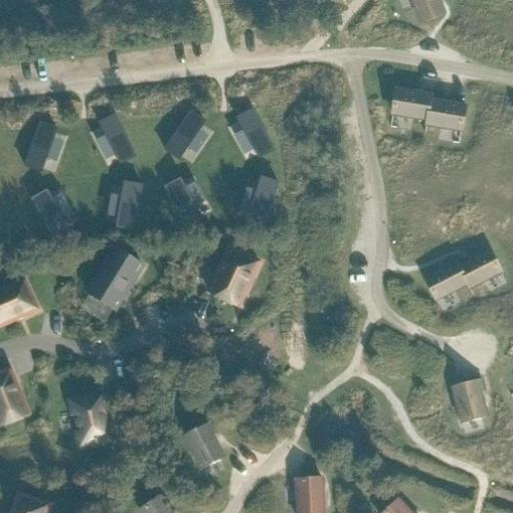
[(414,0),(422,21),(447,11),(442,0),(414,0)]
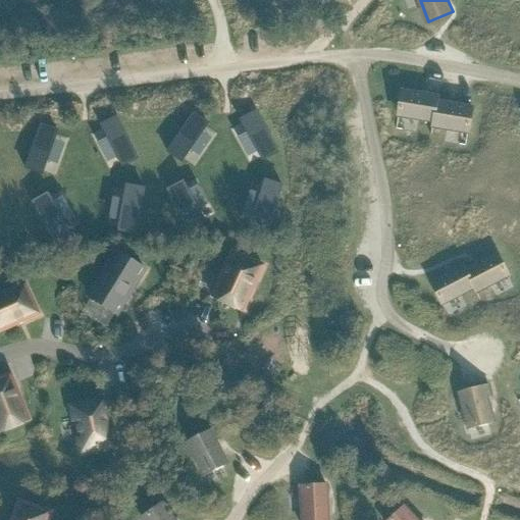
[(435,120),(438,99),(439,94),(404,89),(400,114),(435,120)]
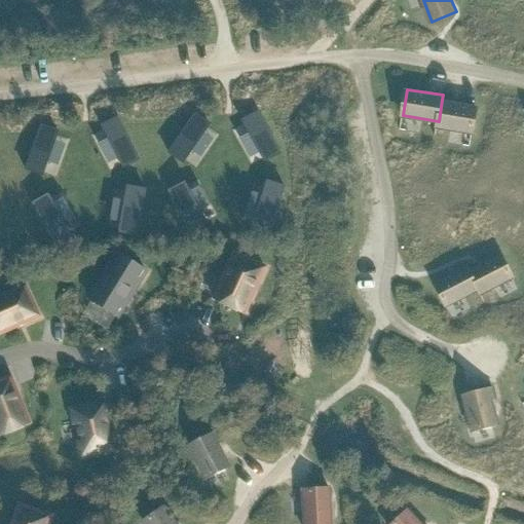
[(442,100),(439,121),(438,126),(474,132),(478,106),(442,100)]
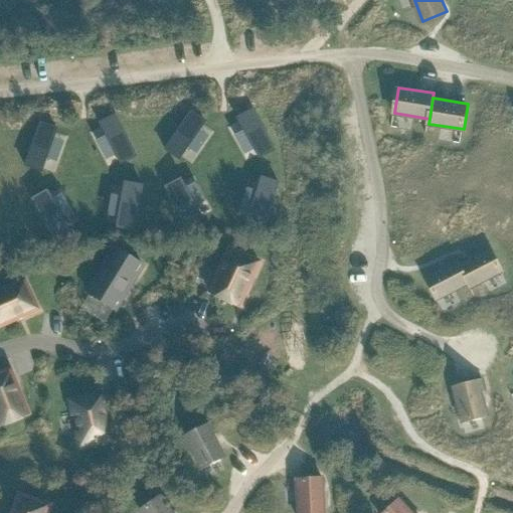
[(244,109),(234,115),(258,157),(276,147),(255,110),(252,105),(244,109)]
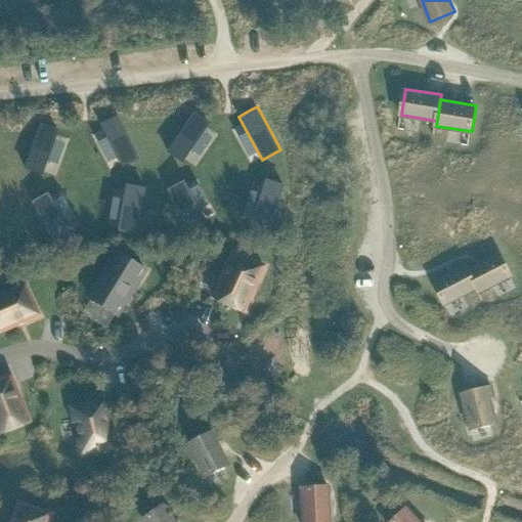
[(210,122),(192,110),(166,147),(183,160),(210,122)]
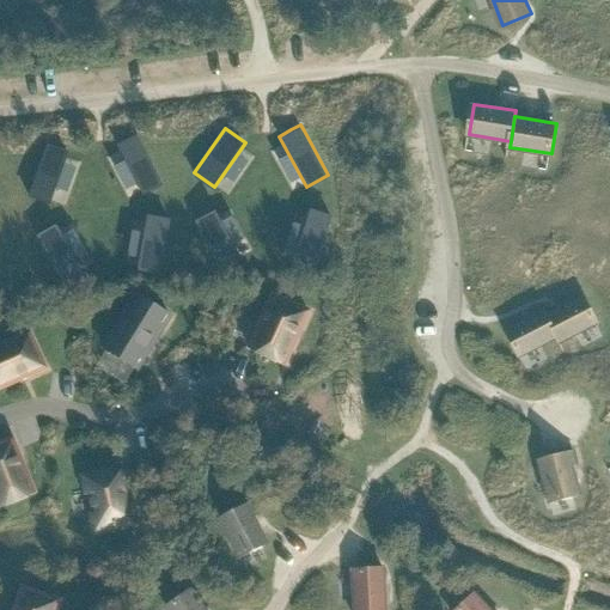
[(138,132),(115,142),(139,193),(162,182),(138,132)]
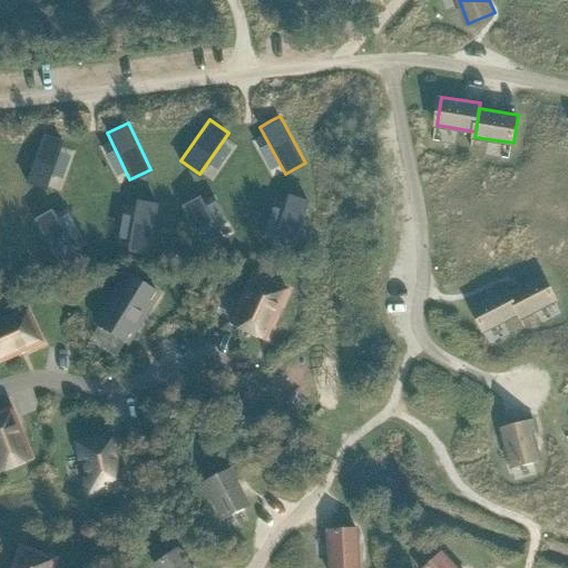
[(64,139),(42,133),(26,180),(47,188),(64,139)]
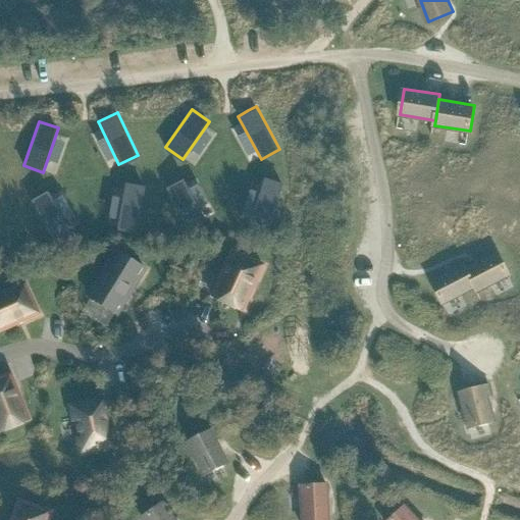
[(284,183),(262,175),(249,219),(271,225),(272,222),(284,183)]
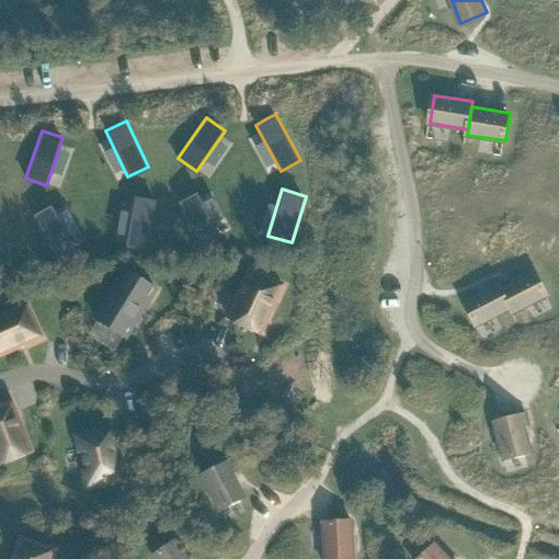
[(196,191),(178,201),(202,246),(219,236),(196,191)]
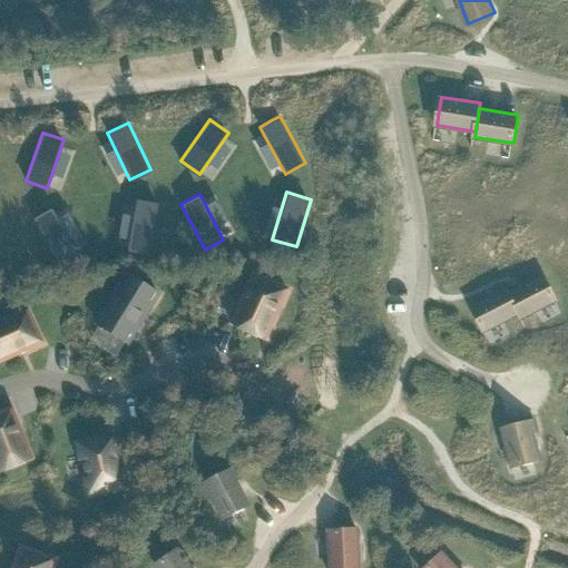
[(158,202),(134,198),(125,248),(150,253),(152,246),(158,202)]
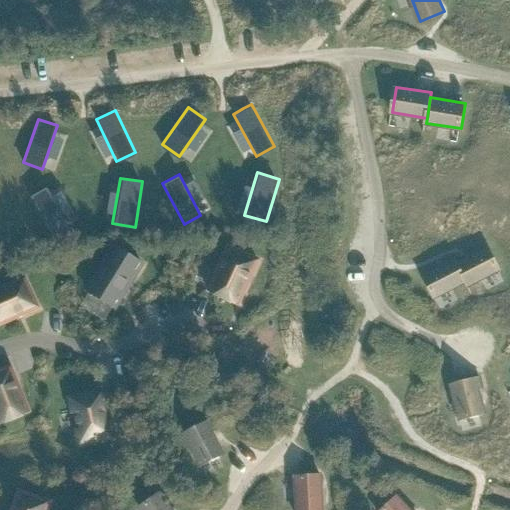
[(45,185),(28,194),(53,236),(69,226),(45,185)]
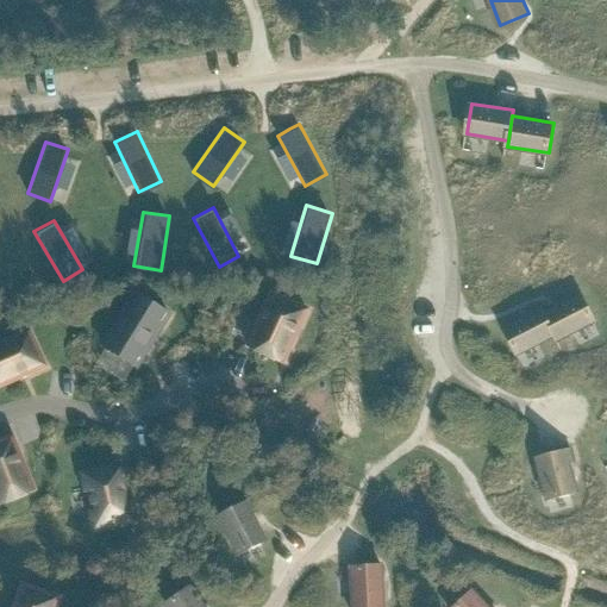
[(311,308),(276,292),(252,344),(287,361),(311,308)]
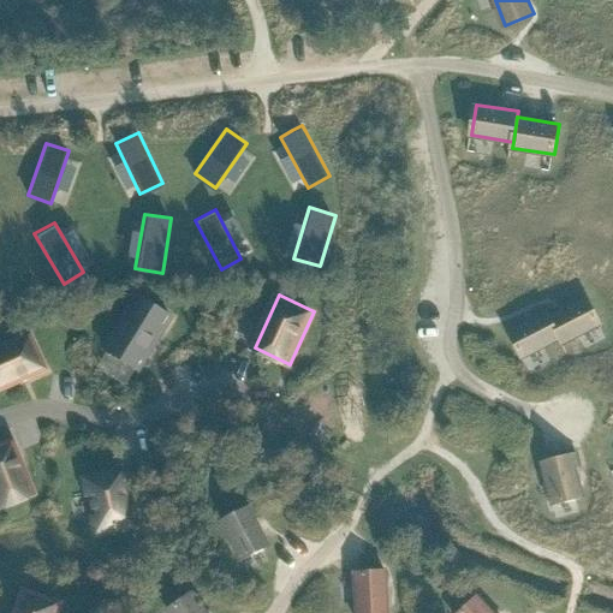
[(154,304),(140,296),(131,308),(107,347),(140,368),(172,316),(154,304)]
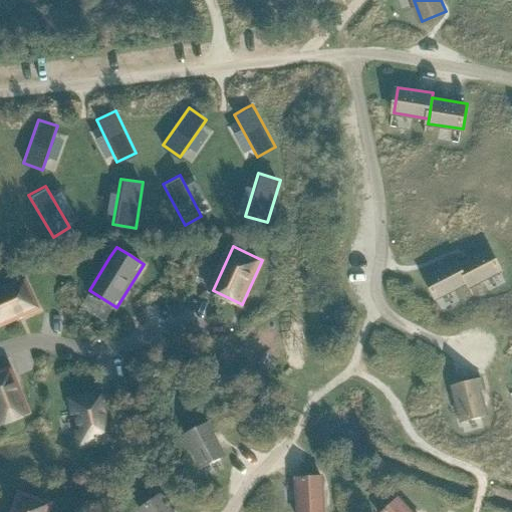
[(459,263),(469,282),(471,286),(502,270),(491,247),(459,263)]
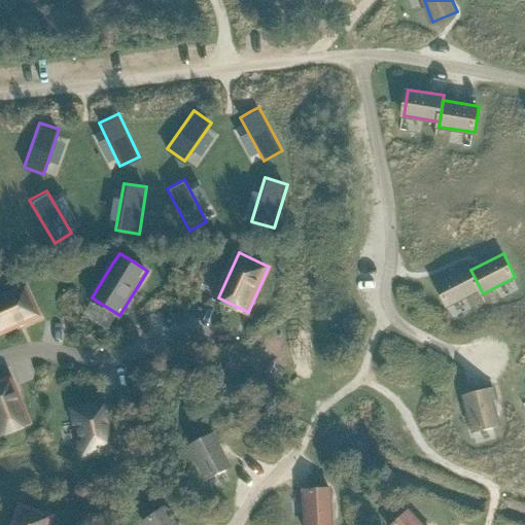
[(481,289),(470,270),(468,266),(436,282),(448,306),(481,289)]
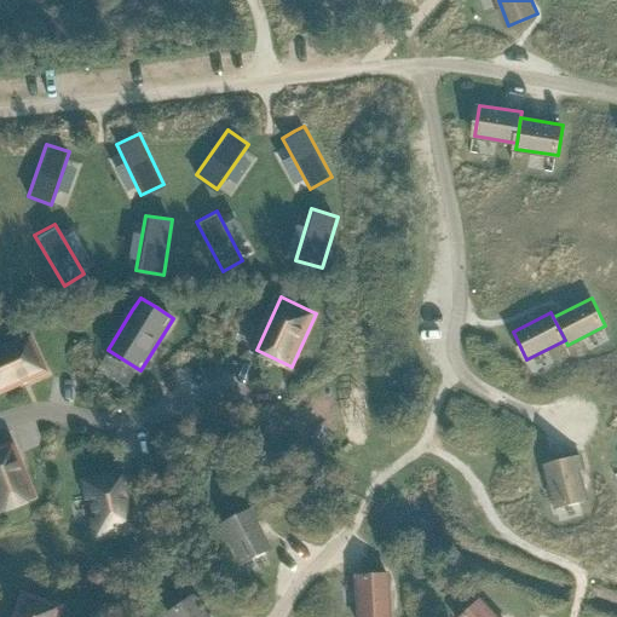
[(0,390),(47,369),(32,334),(0,347),(0,390)]
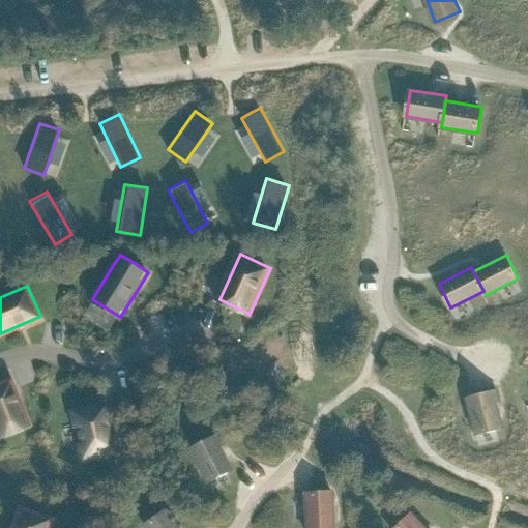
[(12,378),(0,382),(0,436),(0,437),(31,424),(12,378)]
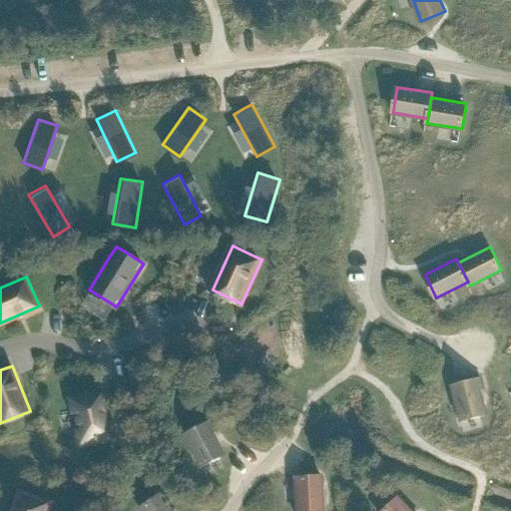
[(482,377),(453,385),(462,419),(487,412),(480,389),(485,388),(482,377)]
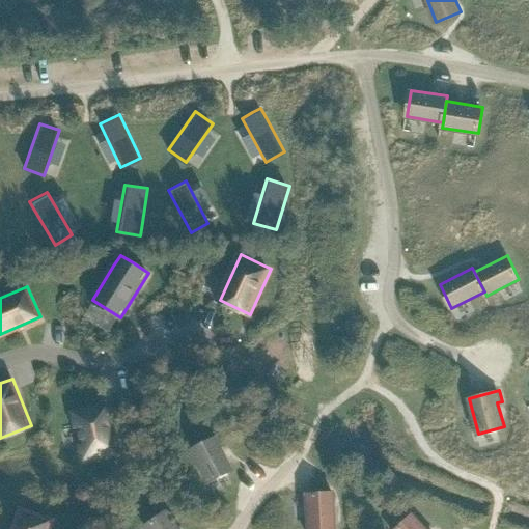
[(82,443),(85,457),(117,450),(107,404),(75,412),(78,425),(80,425),(84,443),(82,443)]
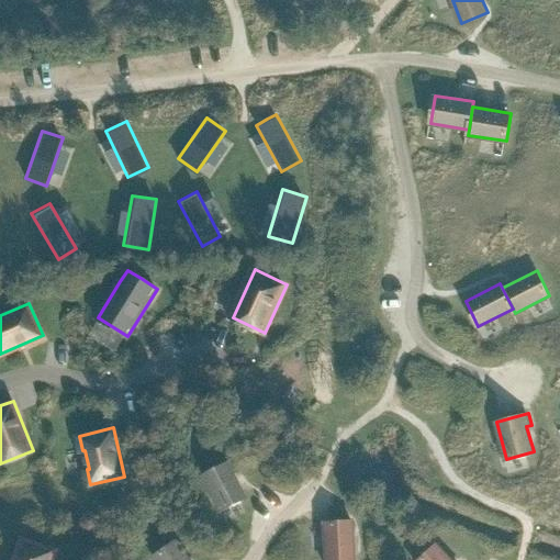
[(233,459),(203,476),(222,510),(246,496),(234,472),(238,470),(233,459)]
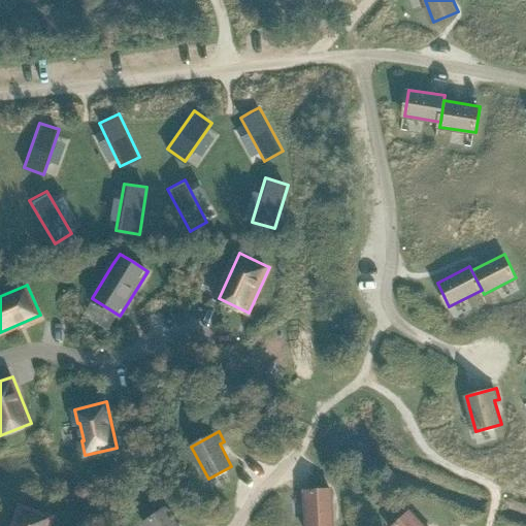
[(333,525),(332,489),(305,490),(307,525),(333,525)]
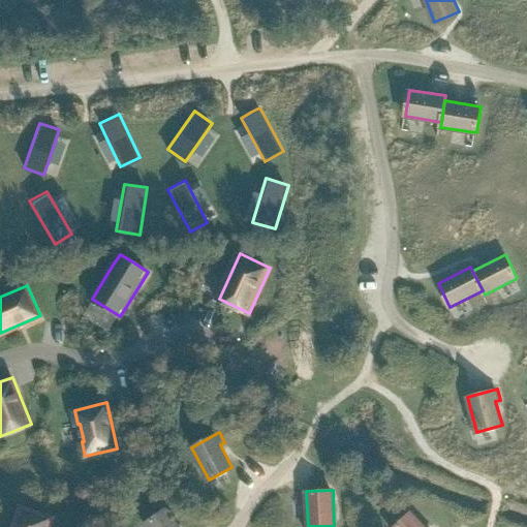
[(49,526),(53,517),(22,505),(12,526),(49,526)]
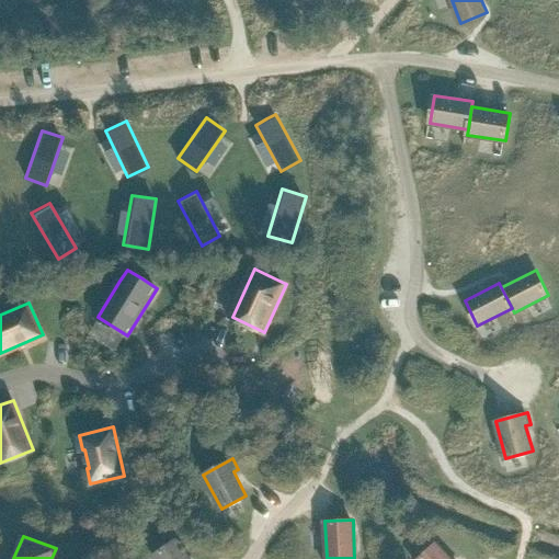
[(157,558),(191,558),(178,538),(155,555),(157,558)]
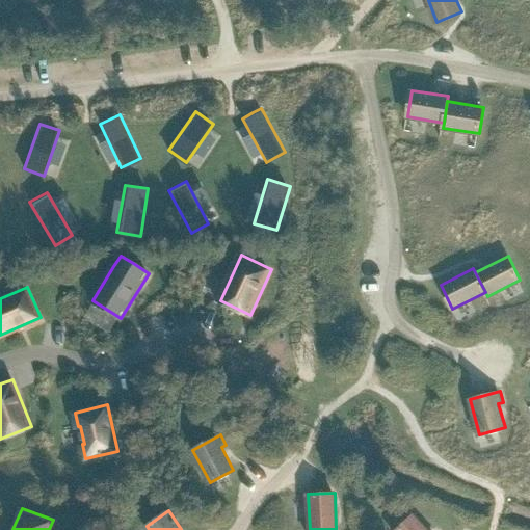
[(428,529),(414,514),(396,529),(428,529)]
